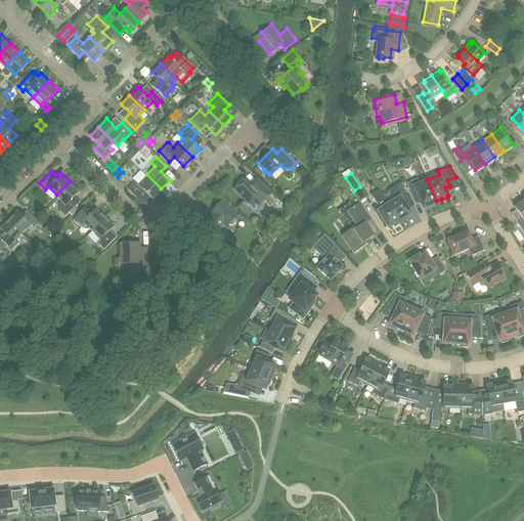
[(161,188),(146,174),(138,182),(135,178),(127,186),(136,194),(143,187),(153,197),(161,188)]
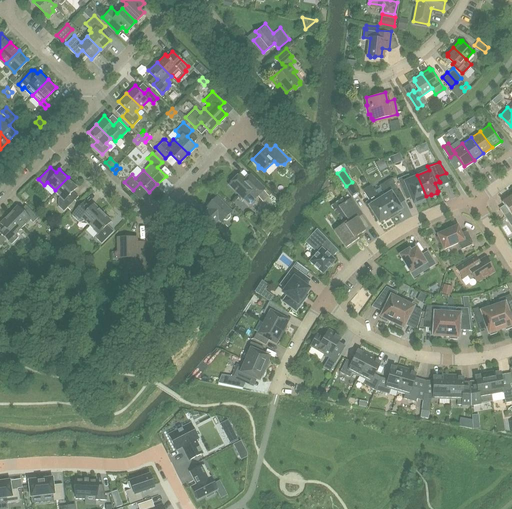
[(250,182),(239,172),(229,182),(249,202),(251,202),(255,198),(255,197),(264,187),(255,177),(250,182)]
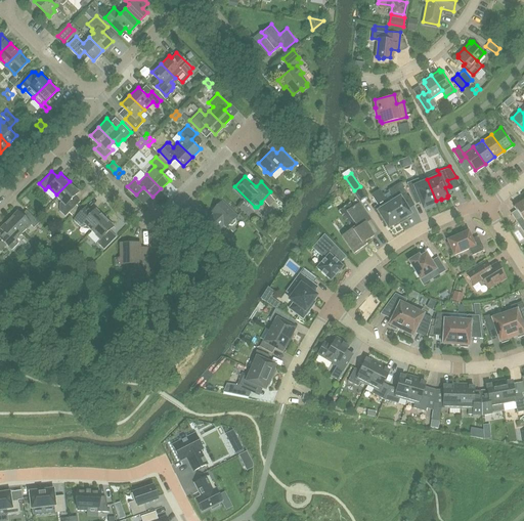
[(436,201),(427,179),(420,182),(418,176),(406,181),(411,192),(418,190),(424,206),(425,205),(426,207),(432,204),(431,203),(436,201)]
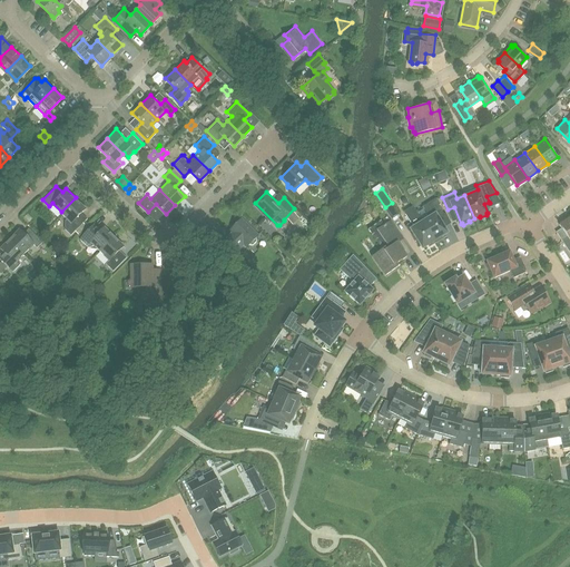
[(423,220),(435,240),(443,235),(441,234),(448,231),(438,215),(444,212),(435,196),(423,204),(426,211),(425,211),(429,216),(423,220)]
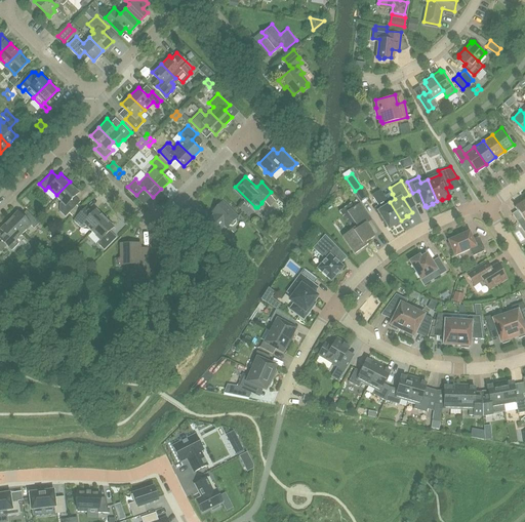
[(78,190),(70,182),(56,195),(62,200),(59,201),(59,209),(66,214),(80,199),(75,194),(78,190)]
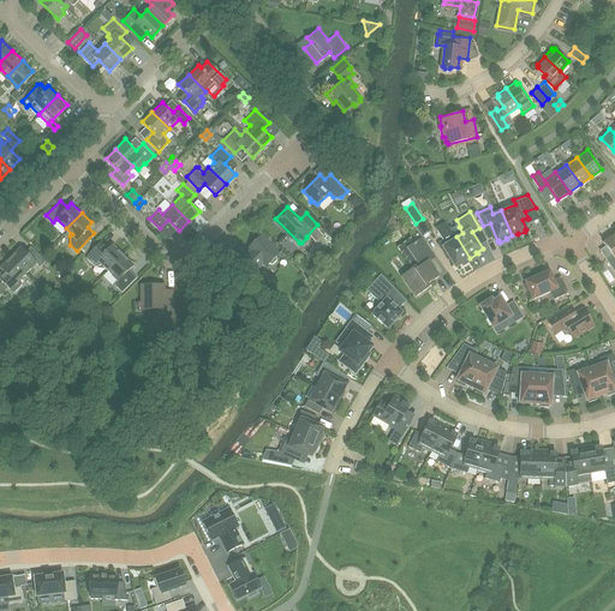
[(463,263),(470,258),(457,237),(446,219),(435,226),(443,238),(437,241),(443,251),(446,250),(455,264),(461,261),(463,263)]
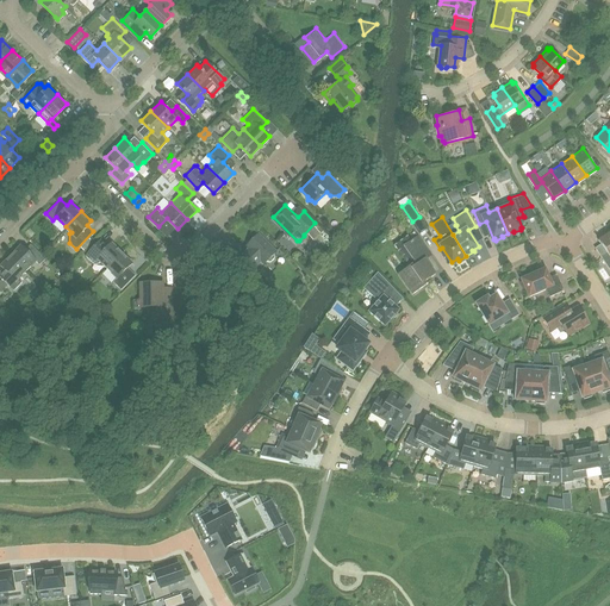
[(429,225),(423,227),(429,238),(435,236),(429,225)]
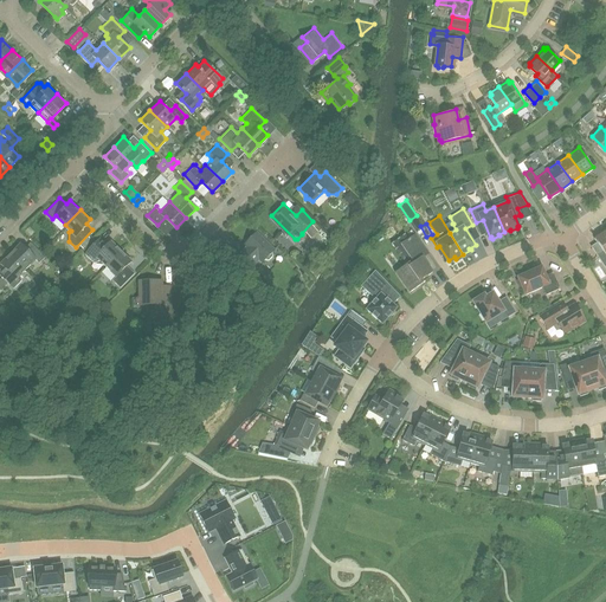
[(605,228),(594,235),(605,252),(599,256),(605,265),(605,228)]
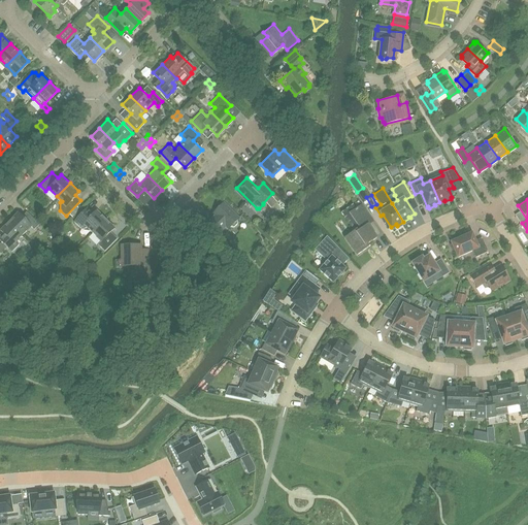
[(224,200),(212,211),(215,214),(207,221),(218,231),(226,224),(228,226),(230,224),(234,225),(237,221),(236,218),(238,216),(224,200)]
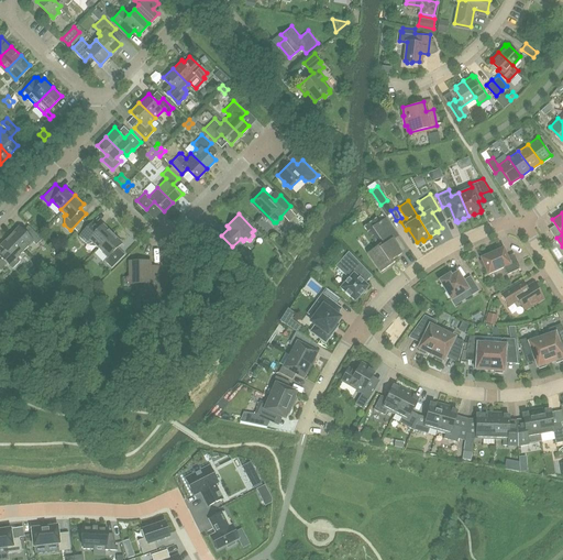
[(377,244),(367,252),(379,270),(393,261),(390,259),(401,251),(387,231),(393,227),(385,216),(379,219),(376,215),(363,224),(377,244)]
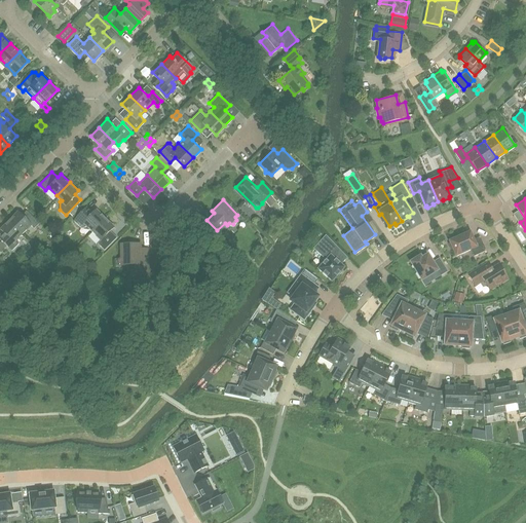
[(86,225),(91,230),(105,217),(96,208),(92,212),(86,206),(73,219),(82,227),(86,225)]
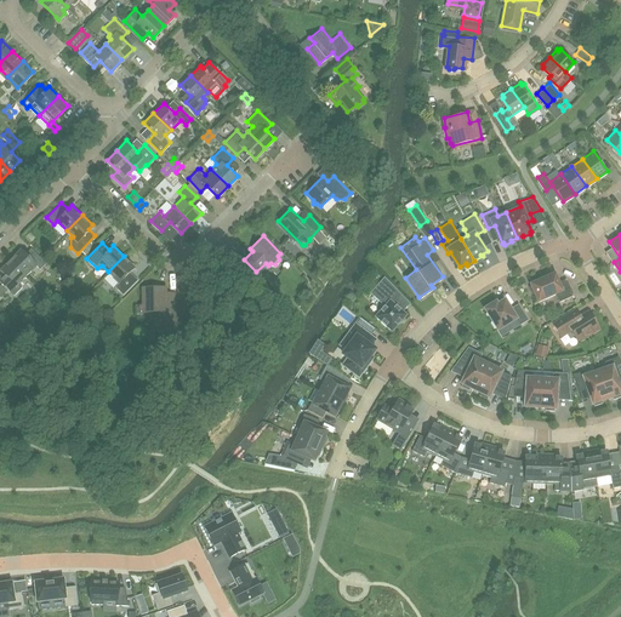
[(21,247),(11,258),(27,274),(36,263),(40,267),(46,261),(32,246),(26,252),(21,247)]
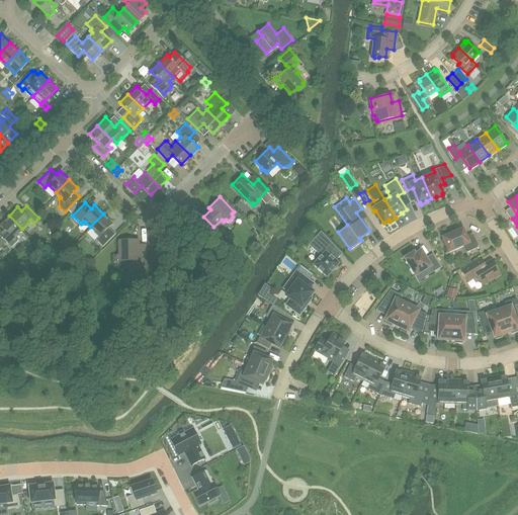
[(103,213),(90,227),(99,235),(96,238),(102,244),(115,232),(108,226),(112,222),(103,213)]
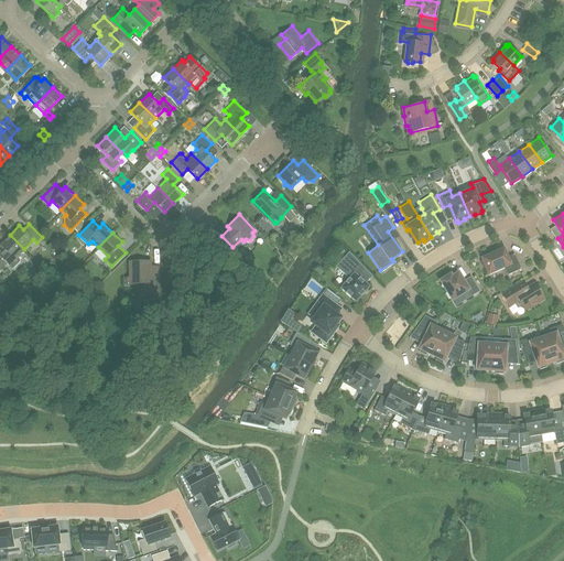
[(24,249),(10,235),(0,244),(4,248),(0,251),(0,254),(12,267),(18,261),(20,259),(17,256),(24,249)]
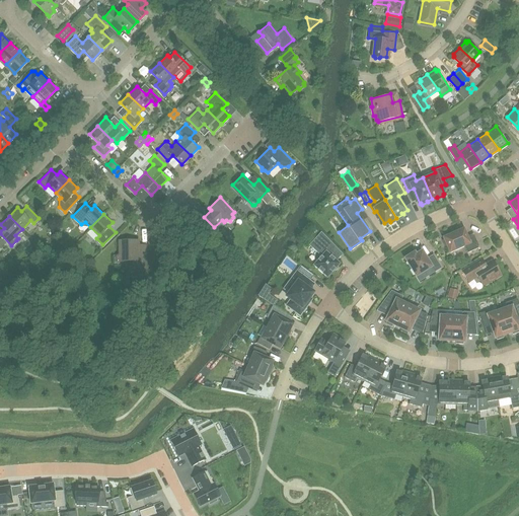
[(260,226),(269,233),(272,228),(263,222),(260,226)]
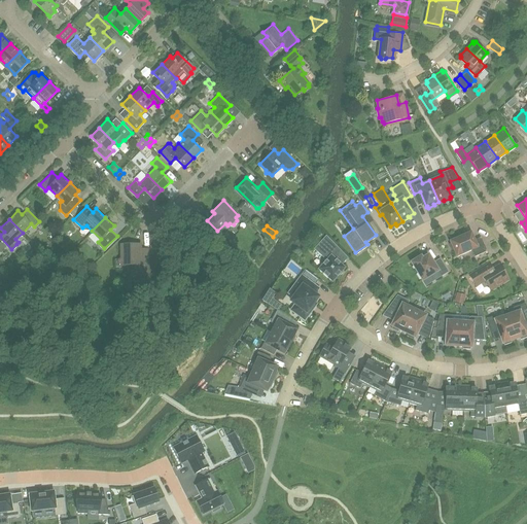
[(470,230),(450,239),(451,242),(450,242),(452,247),(453,247),(457,254),(472,248),(476,254),(487,249),(481,235),(475,238),(470,230)]
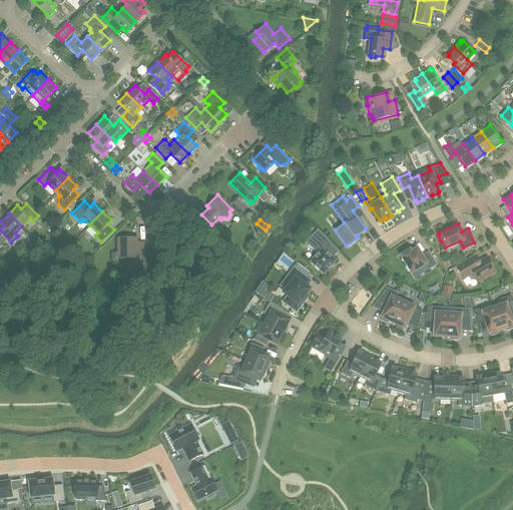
[(324,272),(336,259),(325,248),(332,241),(318,227),(307,239),(319,250),(311,260),(324,272)]
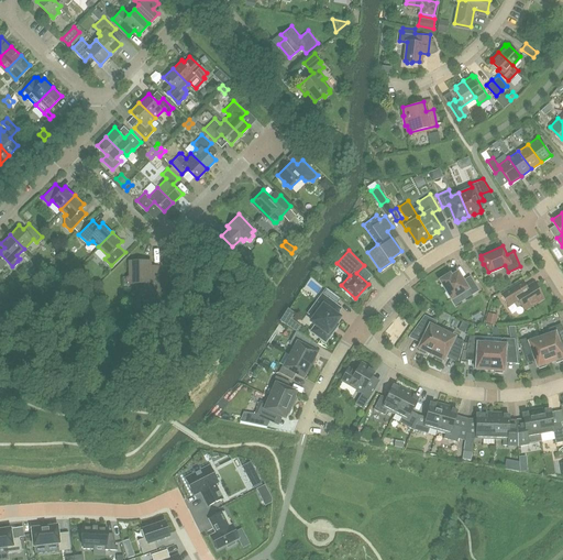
[(130,260),(131,281),(147,280),(148,292),(148,302),(158,302),(158,265),(150,265),(150,260),(130,260)]
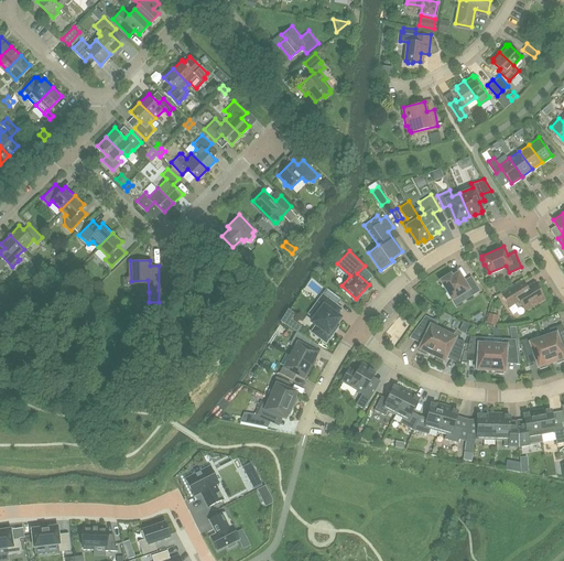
[(260,269),(256,272),(261,278),(266,274),(260,269)]
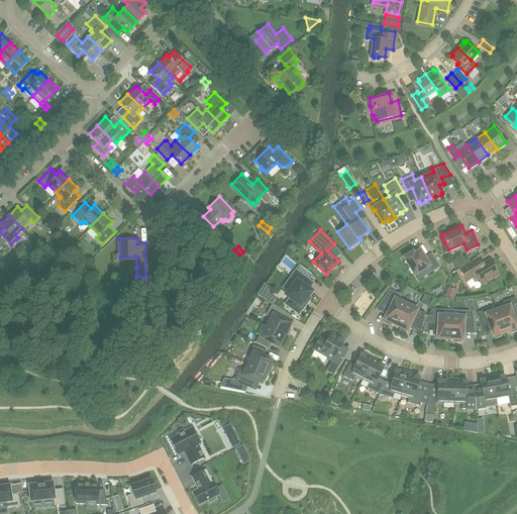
[(406,254),(404,255),(414,273),(430,264),(432,268),(439,264),(431,251),(425,255),(420,247),(414,251),(413,249),(411,250),(410,248),(405,252),(406,254)]
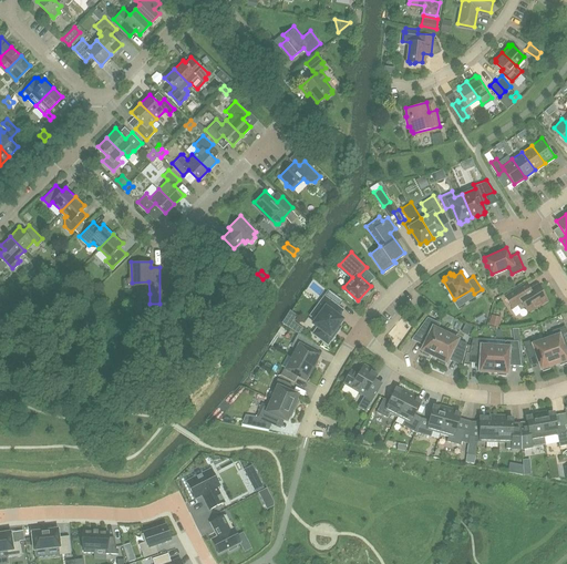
[(522,284),(505,294),(512,305),(517,301),(521,307),(525,304),(527,309),(534,306),(536,306),(539,304),(540,301),(547,298),(538,284),(526,290),(522,284)]
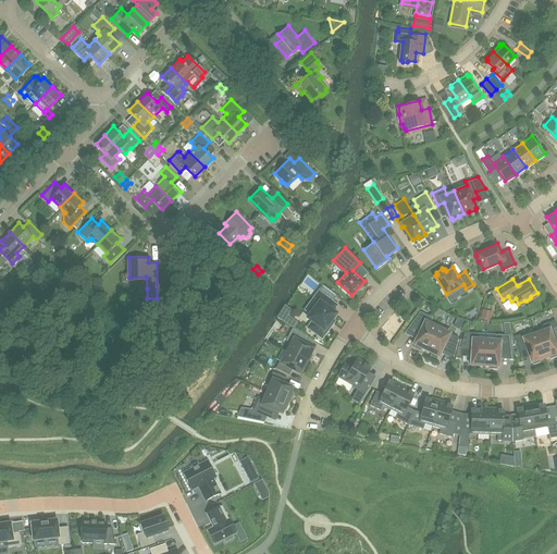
[(326,324),(336,311),(332,308),(336,303),(332,299),(336,293),(322,282),(317,288),(322,293),(317,300),(319,302),(308,316),(312,319),(308,325),(322,335),(329,325),(326,324)]
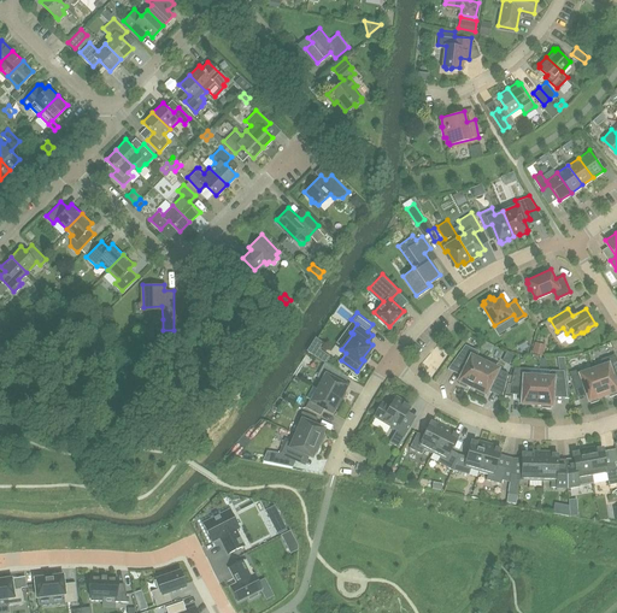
[(546,343),(535,341),(533,352),(544,354),(546,343)]
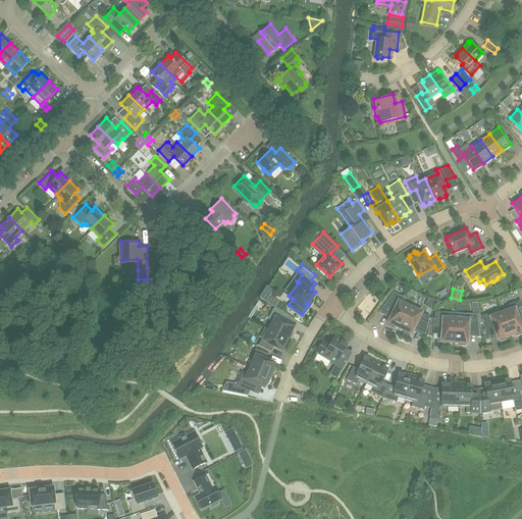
[(270,293),(264,290),(260,295),(266,299),(270,293)]
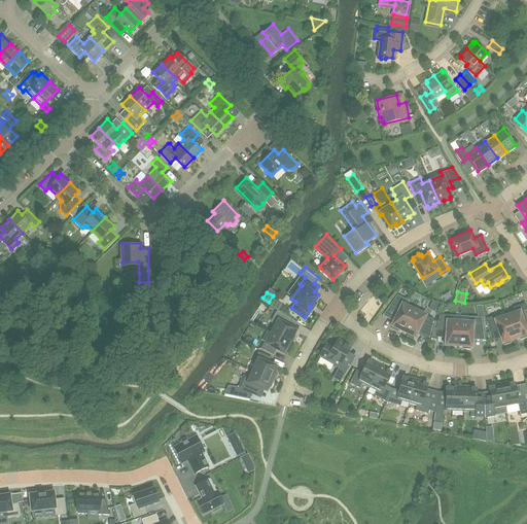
[(398,327),(403,329),(414,308),(407,304),(409,299),(397,292),(397,293),(387,306),(387,307),(397,311),(391,323),(392,324),(391,326),(397,329),(398,327)]
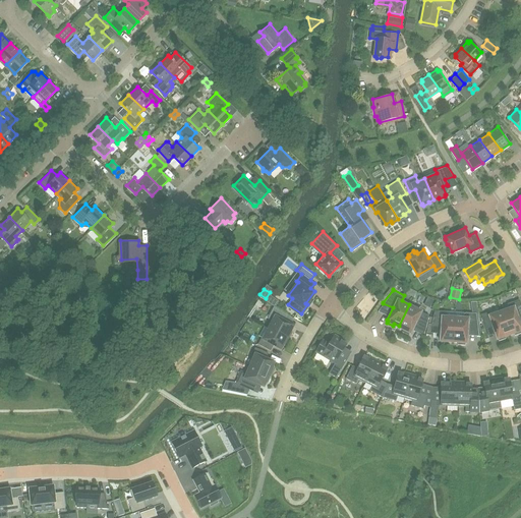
[(309,317),(321,300),(315,296),(304,313),(309,317)]
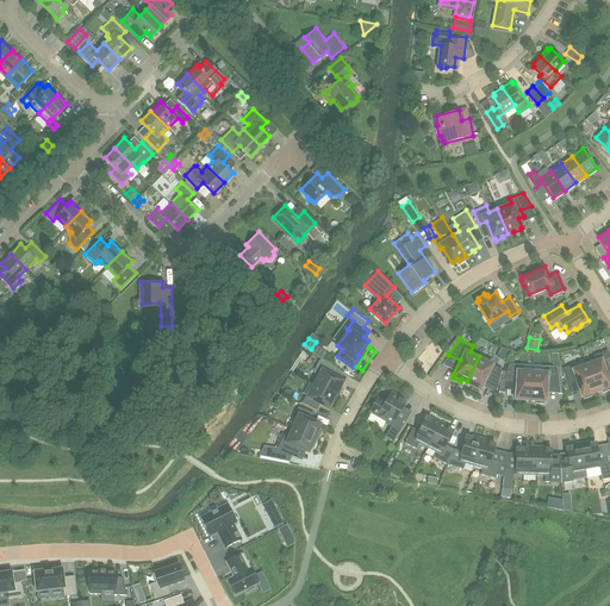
[(596,360),(587,362),(596,389),(602,388),(602,391),(609,387),(609,385),(609,381),(605,367),(609,364),(609,354),(608,348),(593,353),(596,360)]
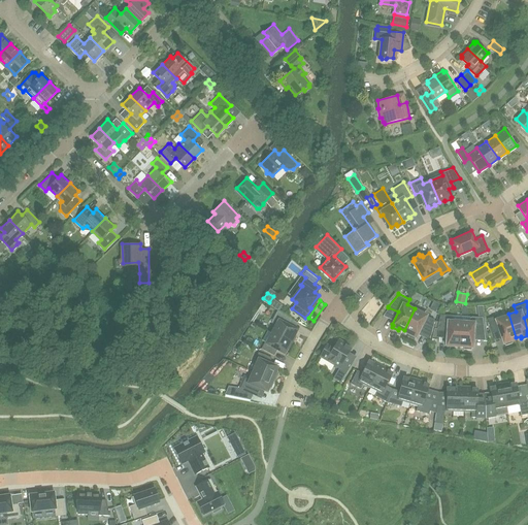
[(276,323),(272,330),(292,341),(296,334),(294,333),(297,329),(286,323),(290,316),(277,307),(271,320),(276,323)]
